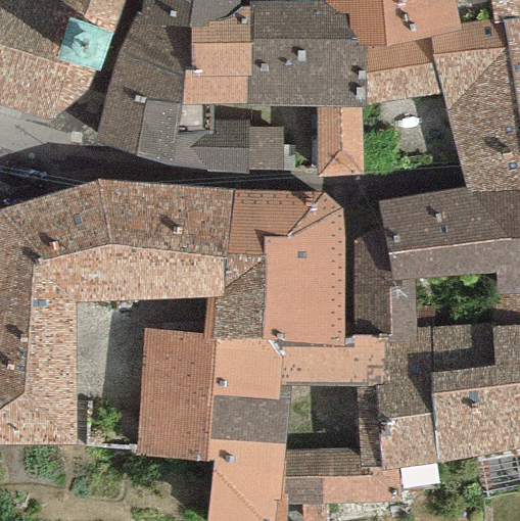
[(0,0),(0,101),(55,120),(87,93),(96,69),(100,70),(116,24),(57,0),(0,0)]
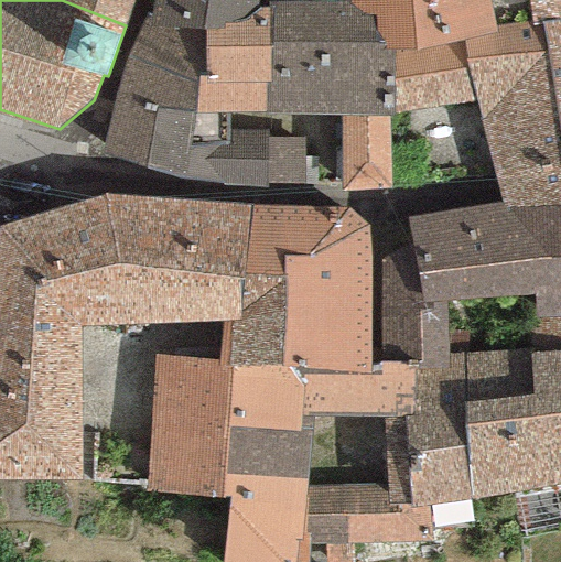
[(62,0),(126,25),(133,0),(62,0)]
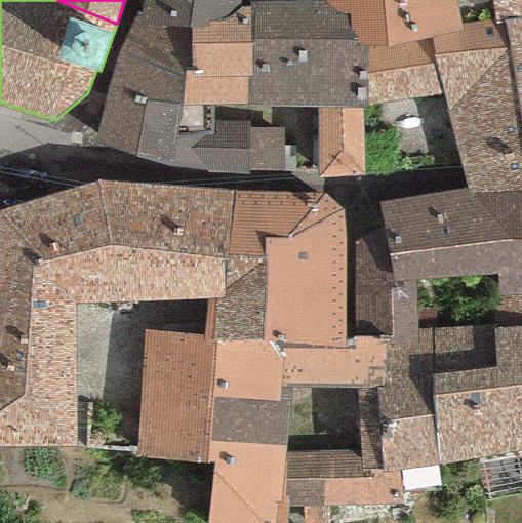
[(145,0),(143,11),(141,22),(194,27),(210,24),(210,19),(229,19),(243,6),(242,0),(145,0)]
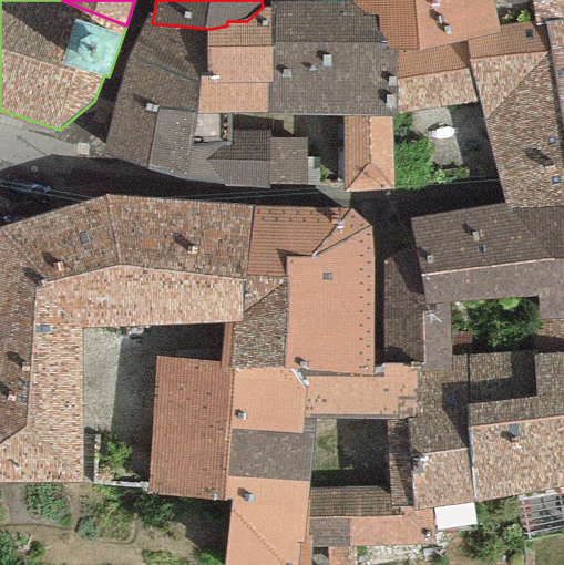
[(272,0),(272,7),(269,112),(344,115),(392,117),(400,117),(400,112),(398,50),(379,31),(377,17),(370,16),(354,0),(272,0)]
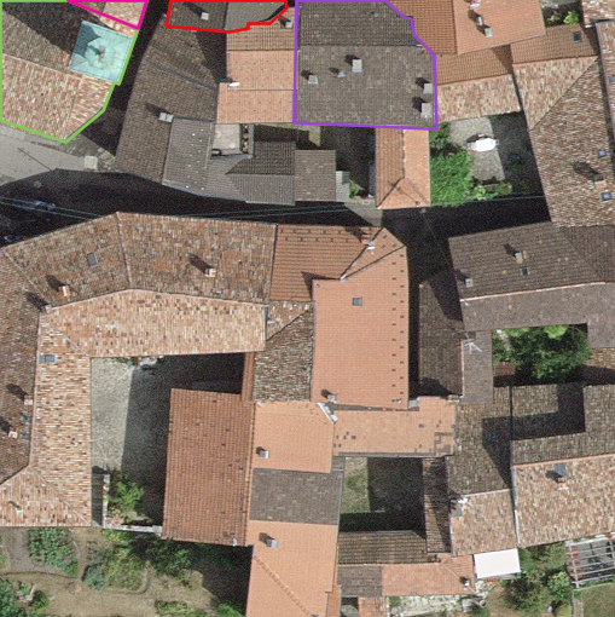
[(386,0),(404,17),(411,18),(413,34),(434,55),(458,52),(510,41),(546,33),(545,27),(539,0),(386,0)]
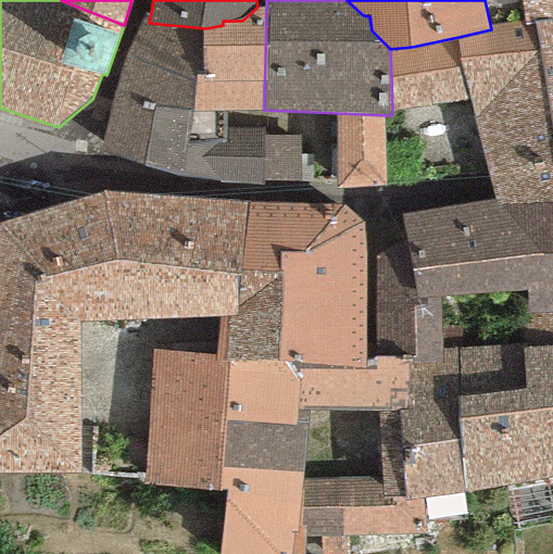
[(485,0),(490,24),(527,17),(528,24),(535,21),(552,19),(552,0),(485,0)]
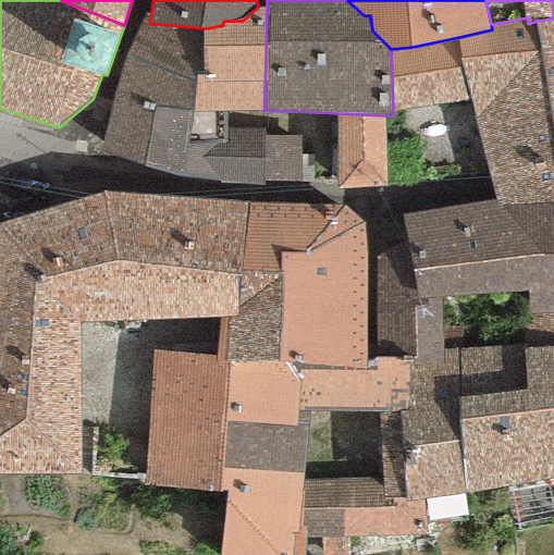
[(267,7),(258,7),(243,21),(223,21),(223,25),(206,28),(204,73),(198,73),(195,112),(225,111),(265,110),(267,7)]
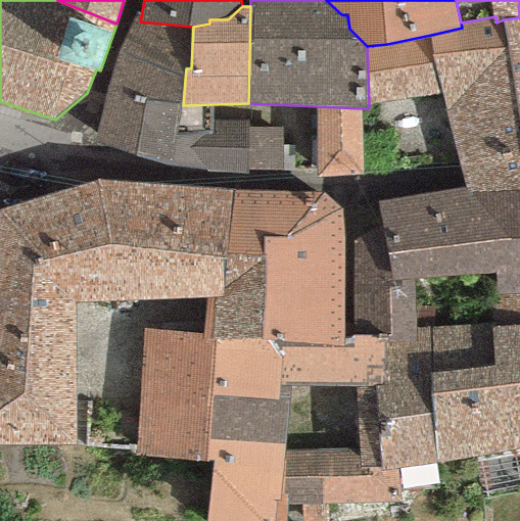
[(140,21),(142,11),(137,11),(104,93),(95,142),(172,164),(249,173),(249,167),(284,171),(284,128),(247,127),(247,120),(213,121),(211,104),(183,105),(186,68),(191,68),(193,27),(140,21)]
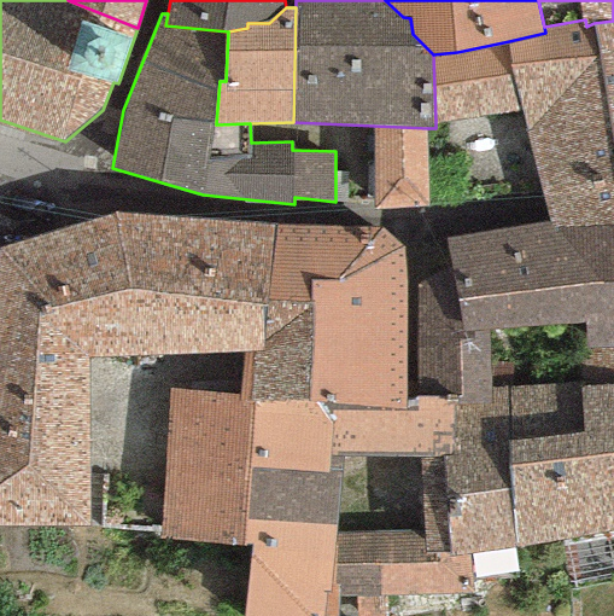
[(613,145),(594,23),(586,27),(585,19),(544,27),(545,33),(509,41),(457,52),(433,54),(436,122),(524,106),(544,195),(551,220),(554,228),(613,222),(613,145)]
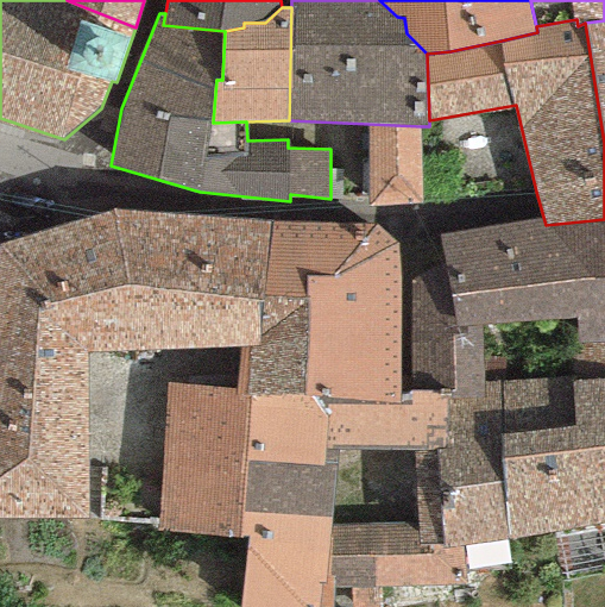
[(604,20),(585,23),(604,143),(604,20)]
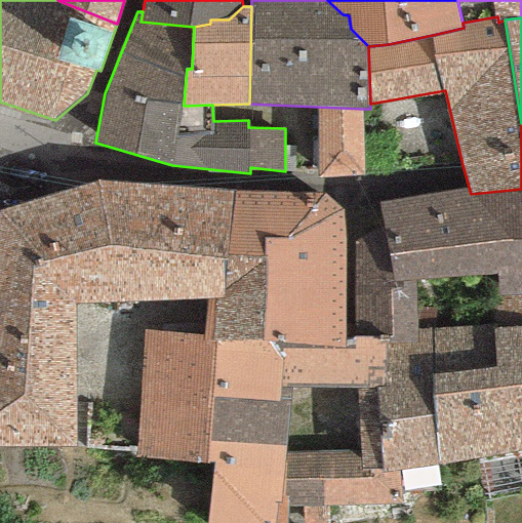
[(365,174),(363,109),(318,107),(321,175),(365,174)]
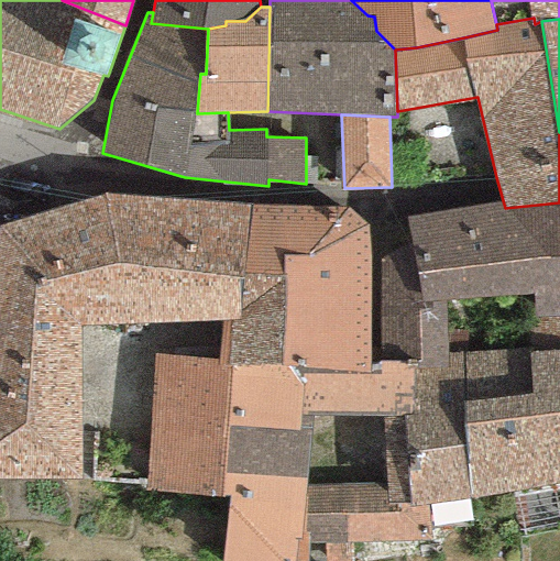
[(0,223),(0,226),(0,475),(84,476),(84,323),(221,319),(241,319),(252,204),(106,191),(0,223)]
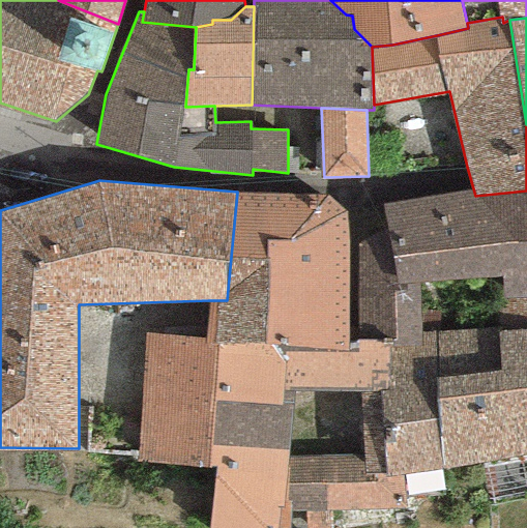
[(473,188),(384,204),(389,227),(398,284),(421,282),(504,273),(505,297),(526,295),(526,191),(475,196),(473,188)]
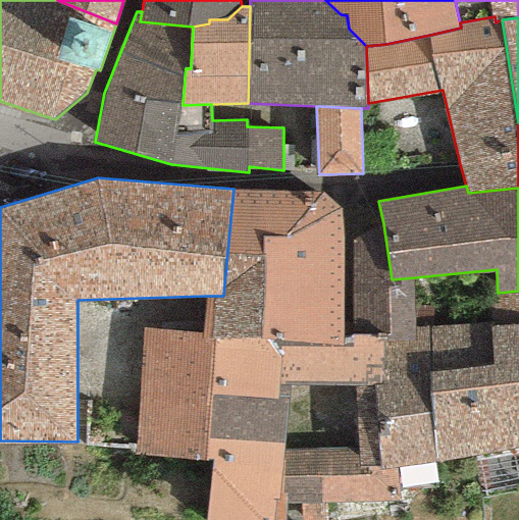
[(325,192),(234,189),(223,296),(205,296),(203,331),(203,340),(216,341),(281,343),(344,344),(345,332),(343,208),(325,192)]
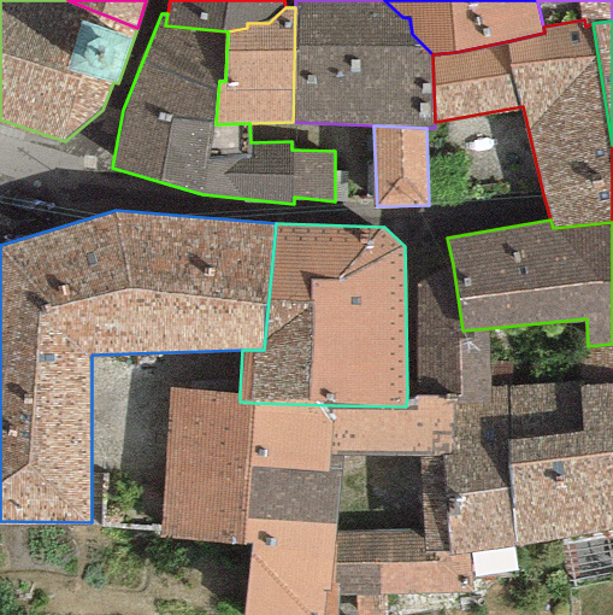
[(463,331),(453,264),(420,282),(420,393),(455,394),(454,404),(491,400),(490,388),(490,328),(463,331)]
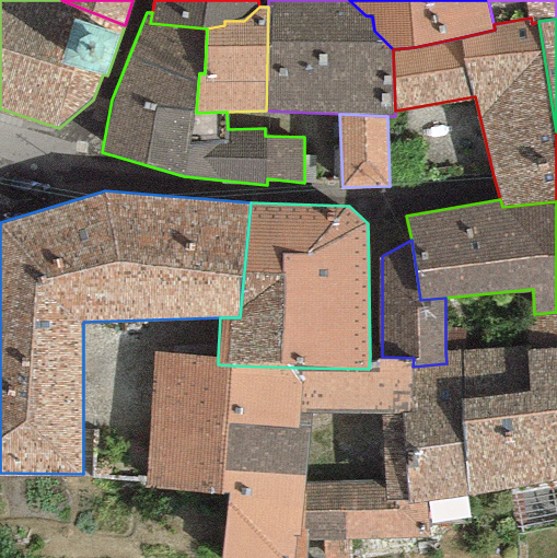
[(556,312),(534,314),(525,315),(528,348),(461,350),(466,495),(556,479),(556,312)]
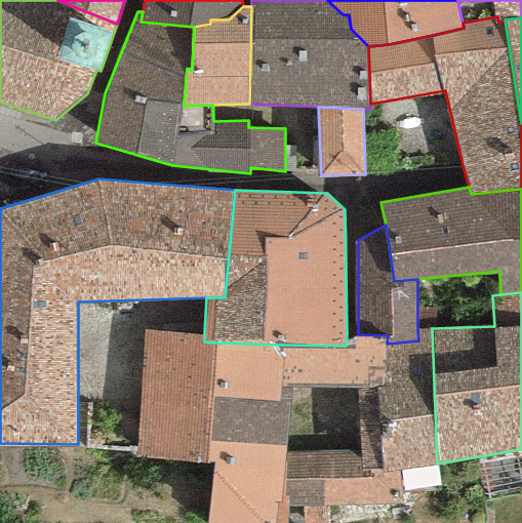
[(418,340),(387,344),(386,387),(358,386),(361,448),(364,468),(401,468),(437,464),(432,328),(417,330),(418,340)]
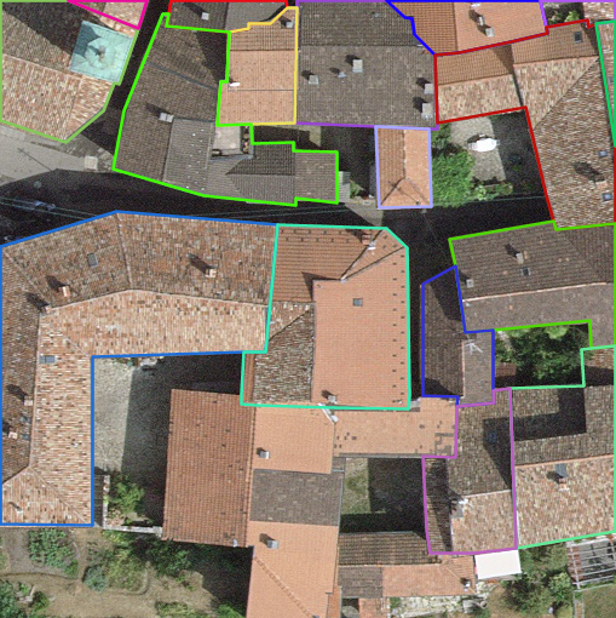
[(241,394),(172,389),(160,539),(246,547),(257,405),(241,404),(241,394)]
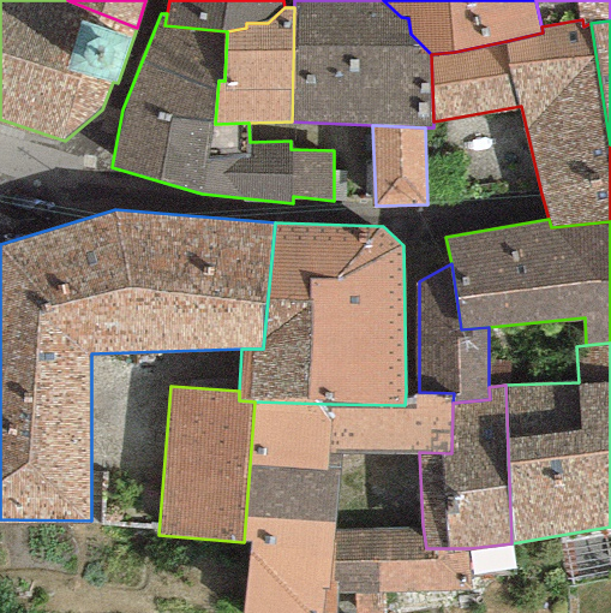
[(331,404),(330,451),(345,451),(419,452),(451,453),(453,403),(454,393),(419,392),(406,392),(405,405),(331,404)]
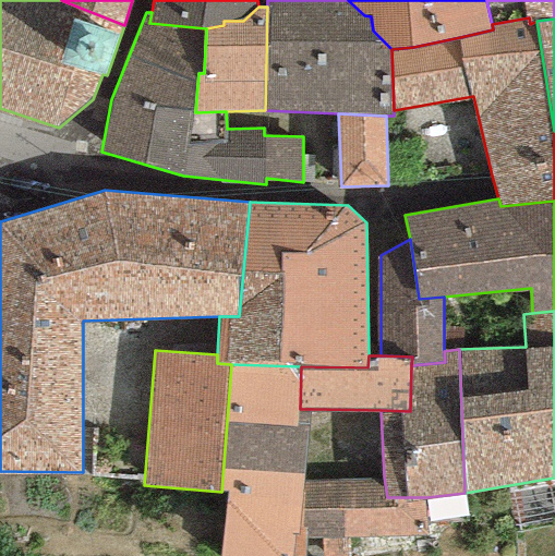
[(301,366),(231,364),(221,492),(229,492),(222,555),(306,555),(310,536),(299,534),(305,481),(313,409),(300,409),(301,366)]
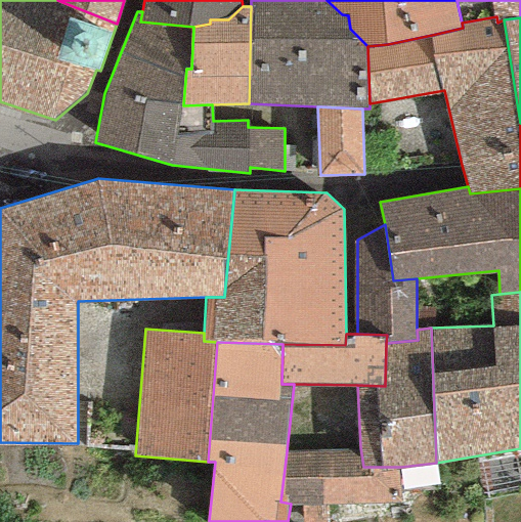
[(360,447),(287,451),(280,502),(291,504),(401,498),(400,467),(363,467),(360,447)]
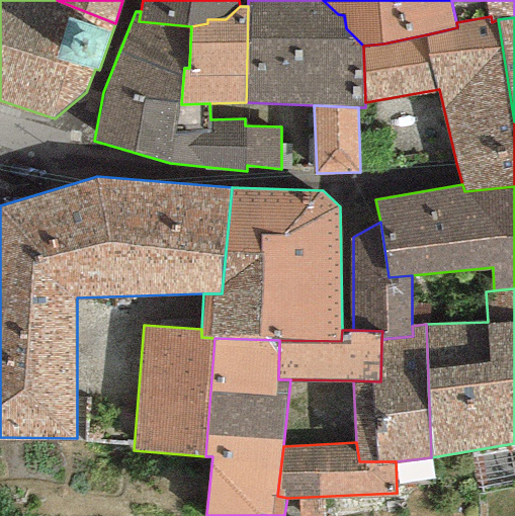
All buildings are outlined.
